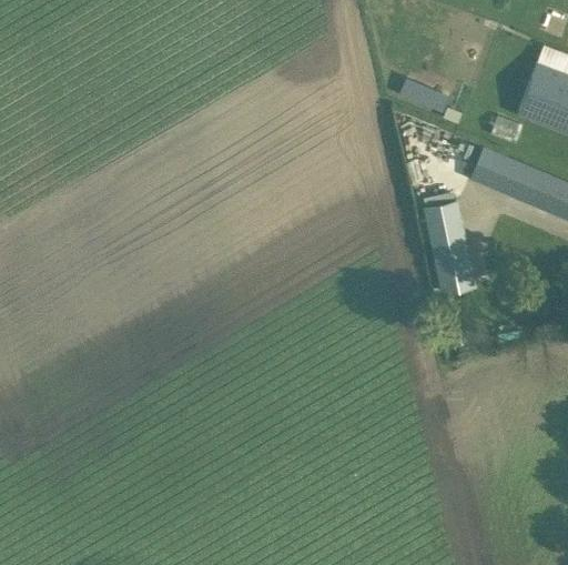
[(567,72),(556,68),(537,61),(516,114),(535,121),(567,133),(567,72)]
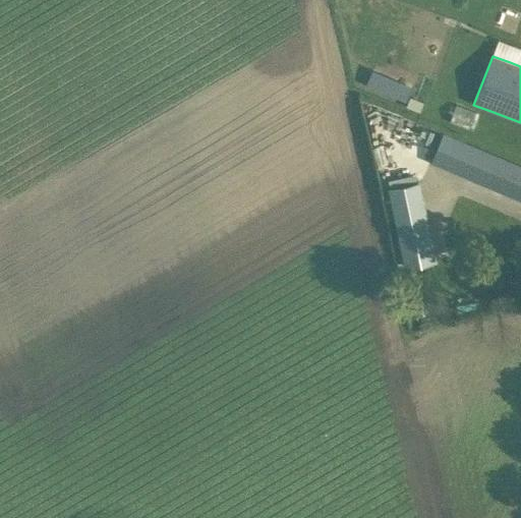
[(370,72),(366,89),(408,99),(412,82),(370,72)]
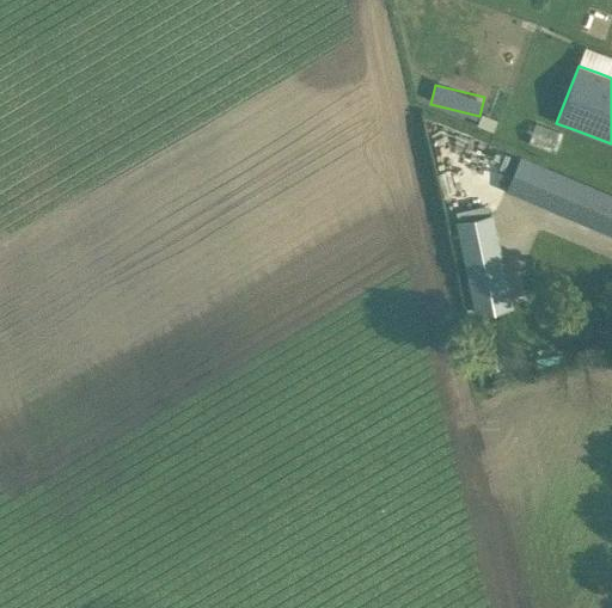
[(497,122),(482,115),(477,127),(494,133),(497,122)]
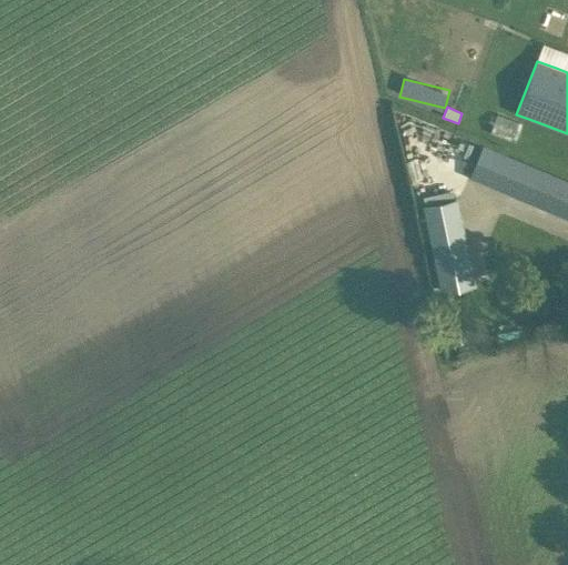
[(496,115),(492,132),(516,140),(521,122),(496,115)]
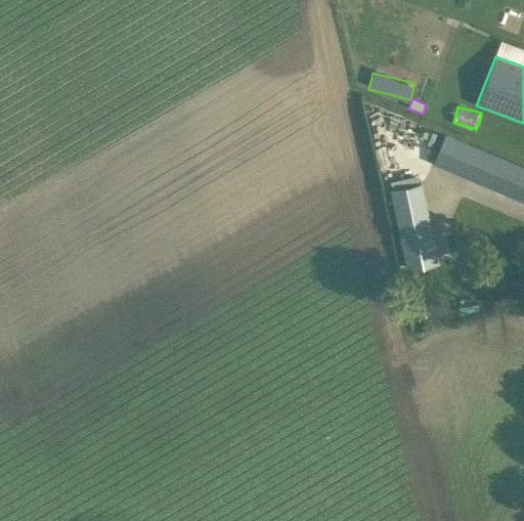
[(523,168),(445,135),(433,165),(523,203),(523,168)]
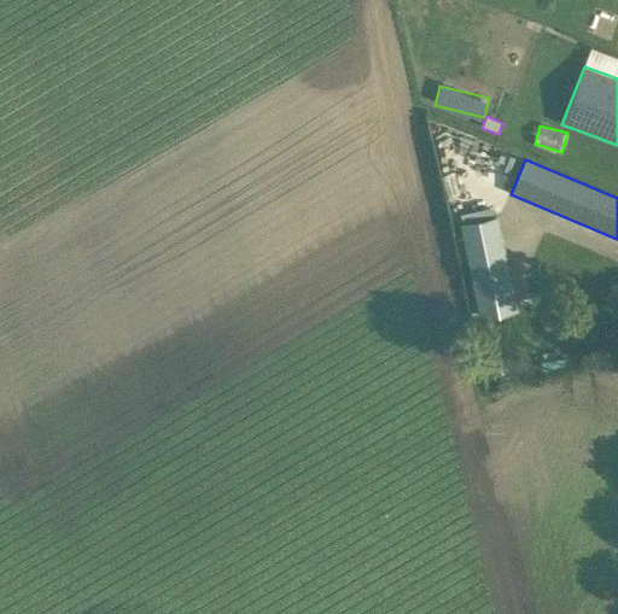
[(477,316),(517,309),(499,215),(460,222),(477,316)]
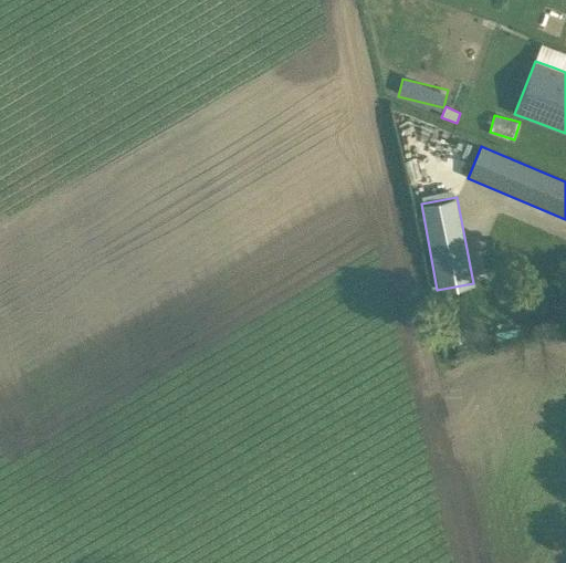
[(516,329),(496,333),(498,342),(517,337),(516,329)]
